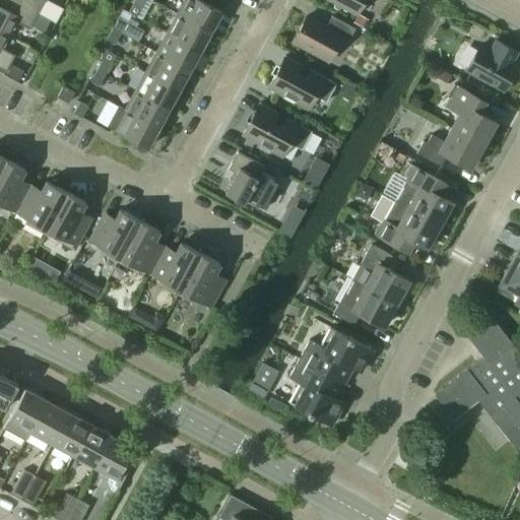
[(0,0),(0,29),(8,36),(15,22),(28,29),(37,13),(11,0),(0,0)]
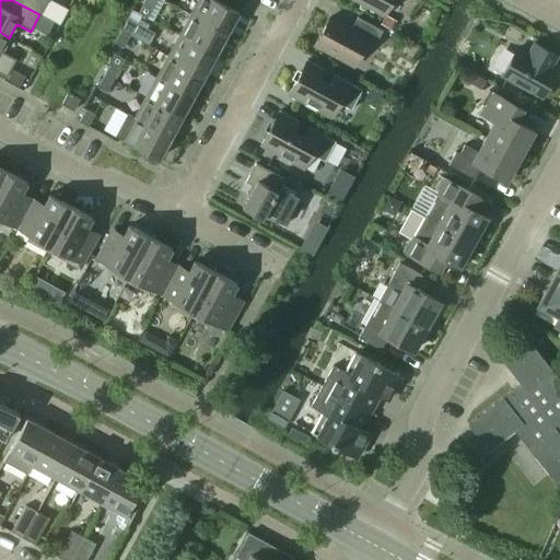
[(12,0),(39,14),(47,0),(12,0)]
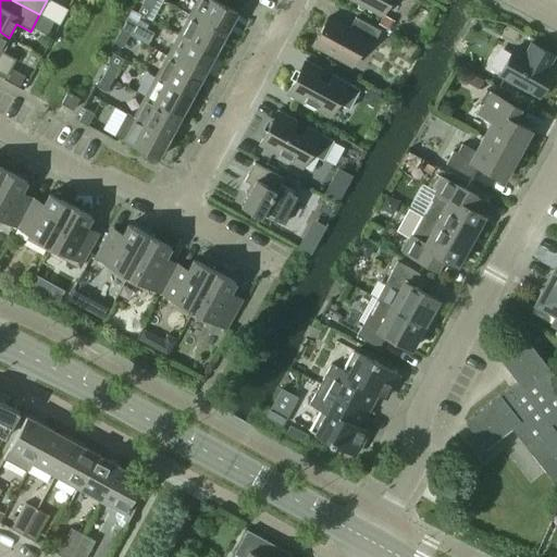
[(144,0),(141,4),(150,9),(155,0),(144,0)]
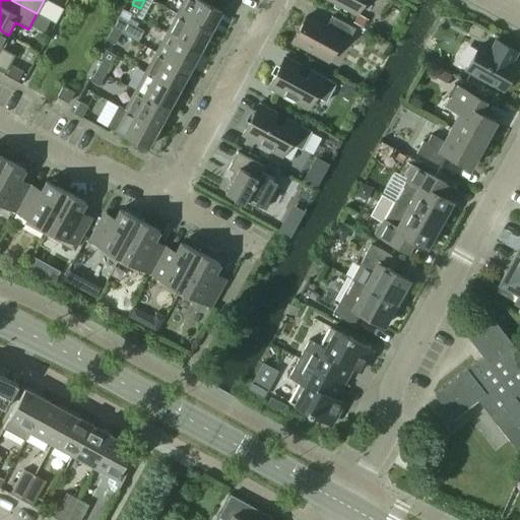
[(184,0),(177,13),(209,31),(220,11),(199,0),(184,0)]
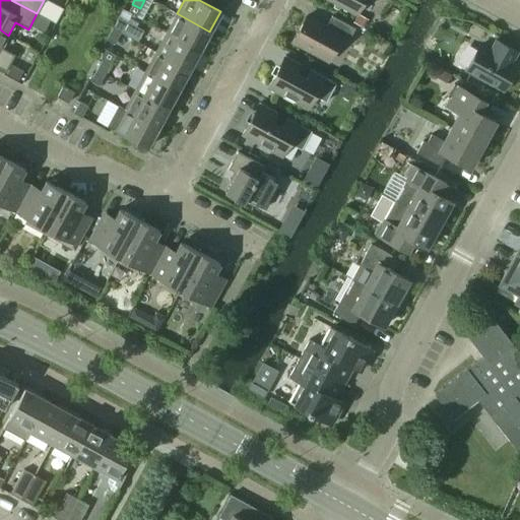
[(328,0),(355,15),(364,0),(379,0),(381,1),(382,0),(328,0)]
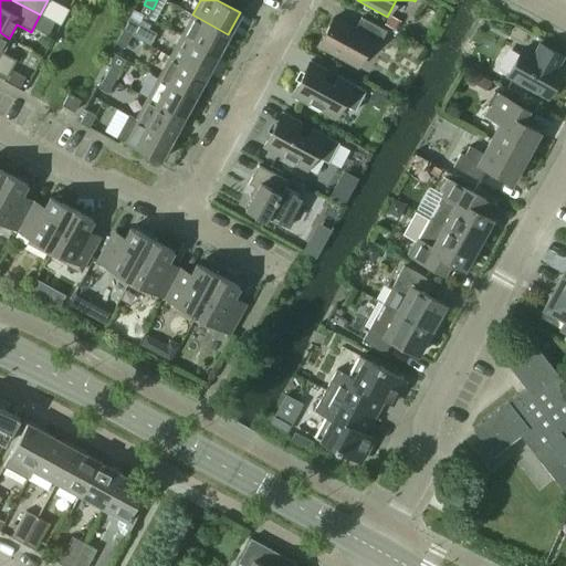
[(181,35),(217,55),(228,34),(192,14),(181,35)]
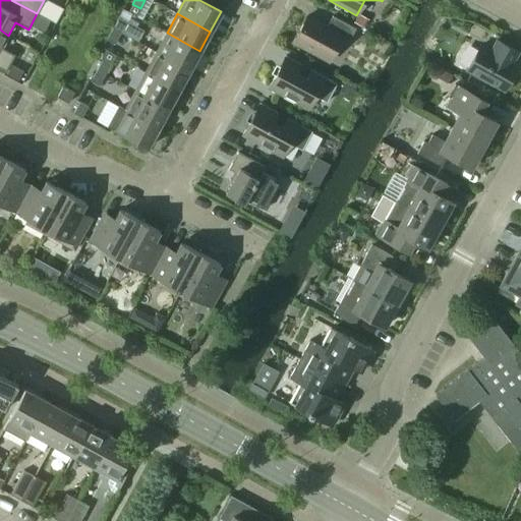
[(293,42),(329,61),(342,37),(349,40),(355,29),(332,16),(327,26),(306,16),(293,42)]
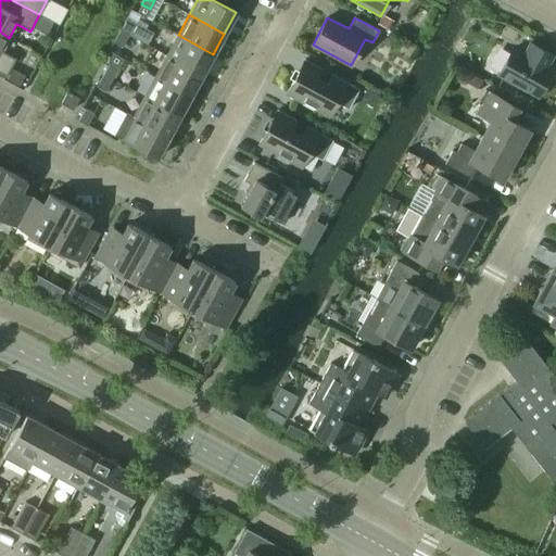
[(119,30),(128,35),(135,23),(126,19),(119,30)]
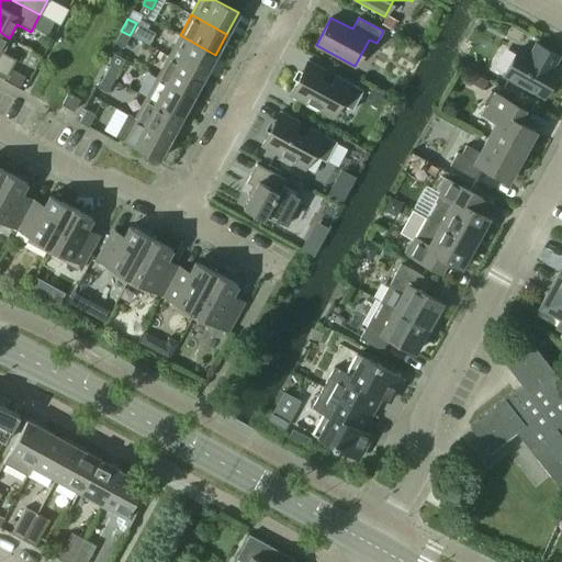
[(114,43),(123,47),(130,35),(121,31),(114,43)]
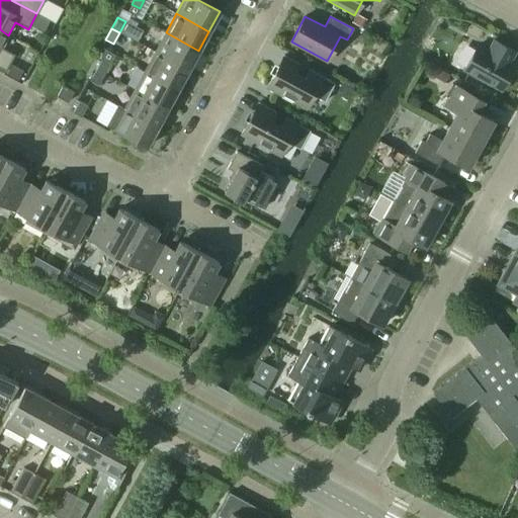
[(0,68),(5,71),(14,55),(1,48),(8,35),(0,29),(0,68)]
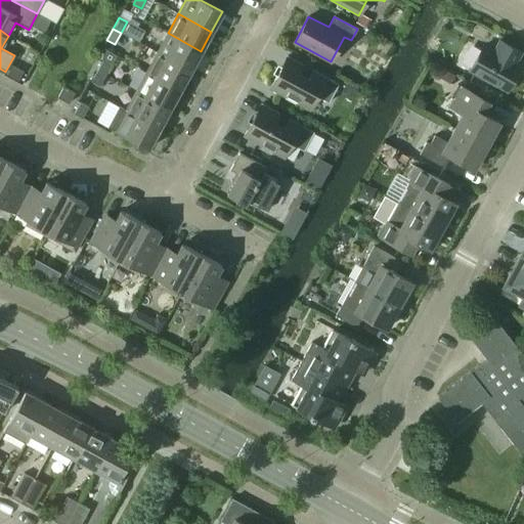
[(157,52),(190,71),(201,51),(168,33),(157,52)]
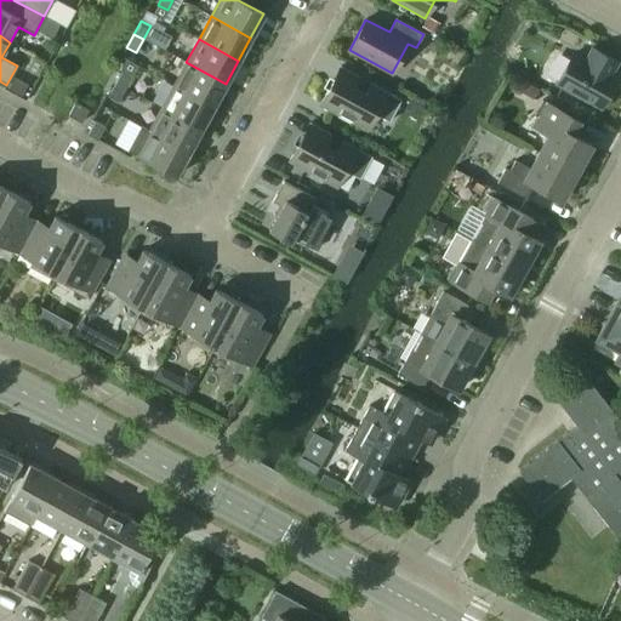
[(556,84),(600,108),(616,79),(610,75),(617,62),(591,49),(584,61),(573,55),(556,84)]
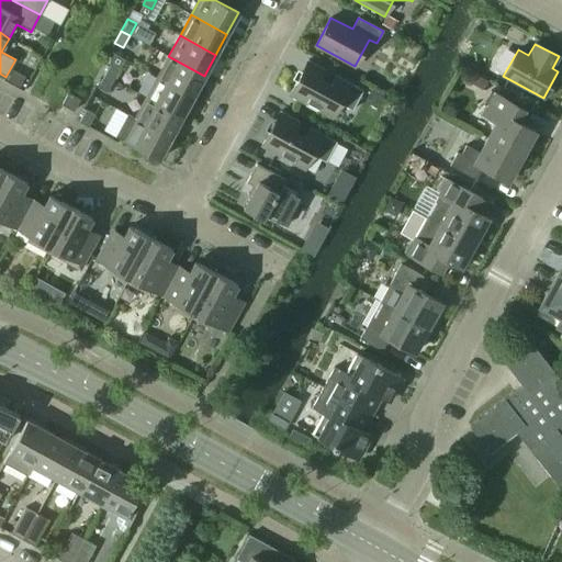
[(157,77),(192,97),(204,76),(168,56),(157,77)]
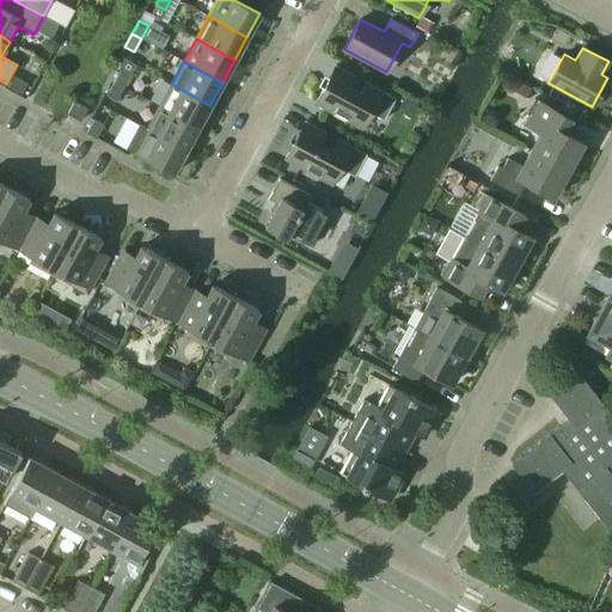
[(335,66),(328,78),(346,87),(353,75),(335,66)]
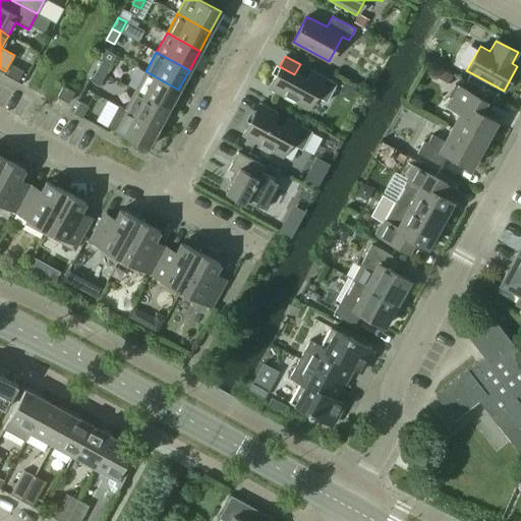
[(97,70),(105,74),(111,63),(103,59),(97,70)]
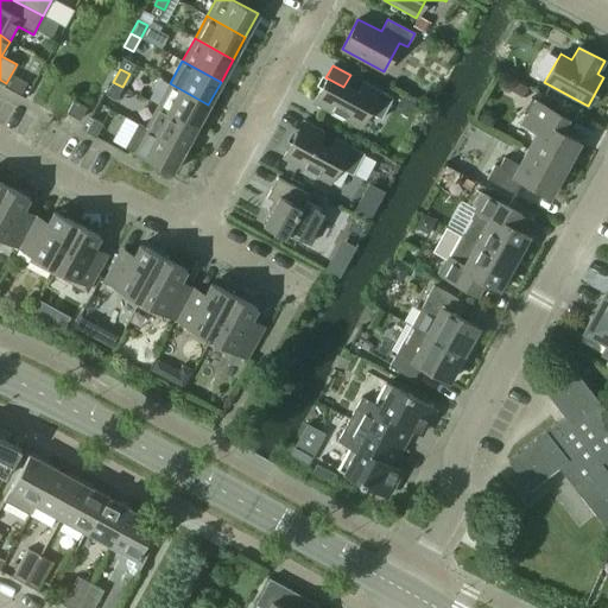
[(312,103),(359,128),(367,112),(380,119),(392,97),(362,81),(355,94),(343,87),(325,77),(312,103)]
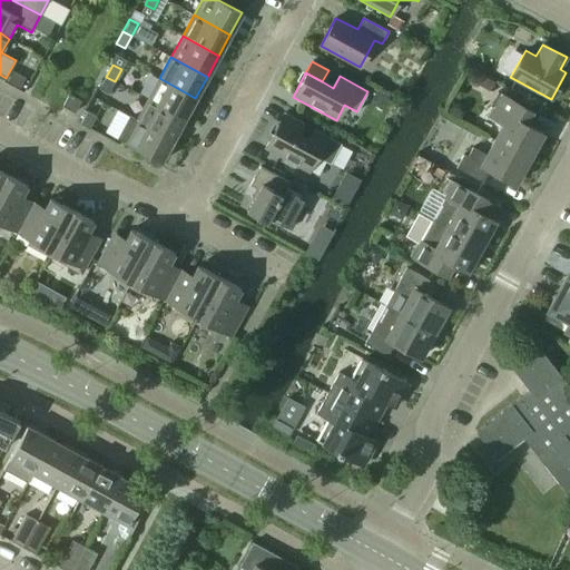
[(99,89),(108,94),(115,81),(106,77),(99,89)]
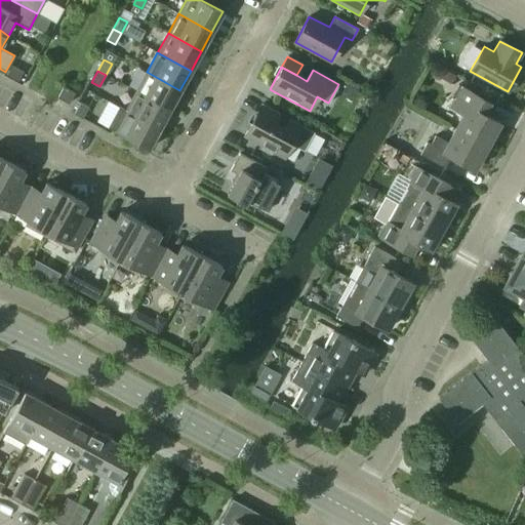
[(136,91),(169,110),(179,90),(147,72),(136,91)]
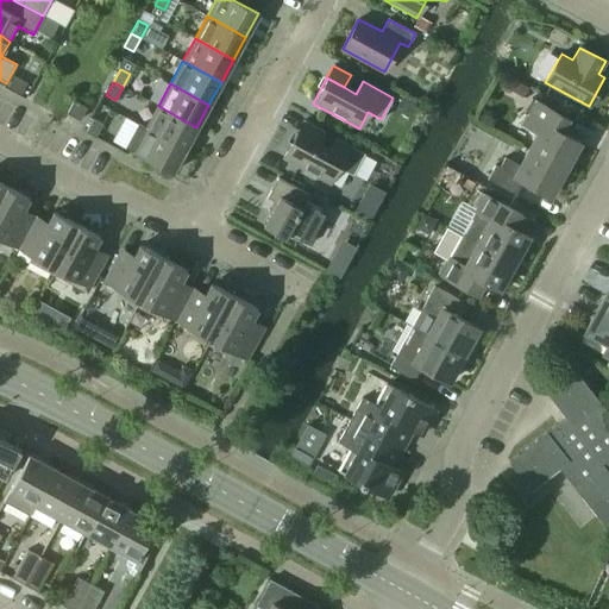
[(528,150),(565,170),(581,143),(560,132),(567,119),(532,99),(523,113),(528,114),(522,125),(538,133),(528,150)]
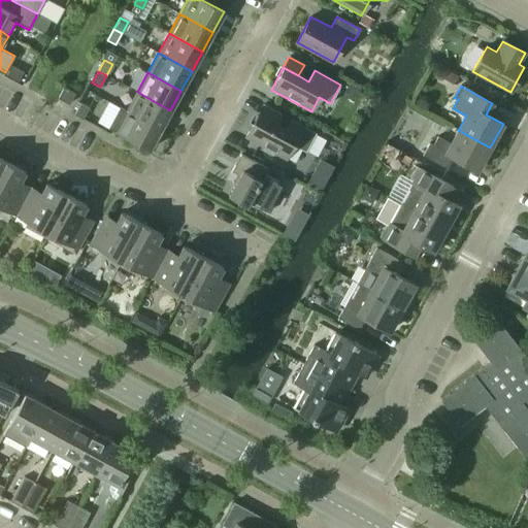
[(58,98),(69,104),(74,94),(64,88),(58,98)]
